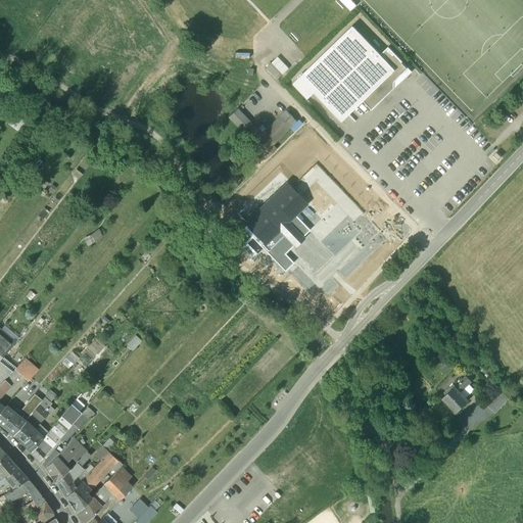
[(341,0),(353,11),(360,5),(353,0),(341,0)]
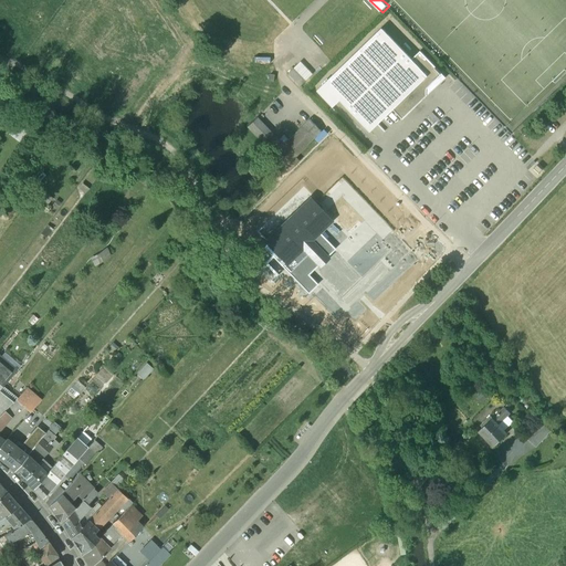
[(413,63),(378,25),(315,86),(337,109),(342,105),(370,135),(392,114),(401,124),(446,82),(421,55),(413,63)]
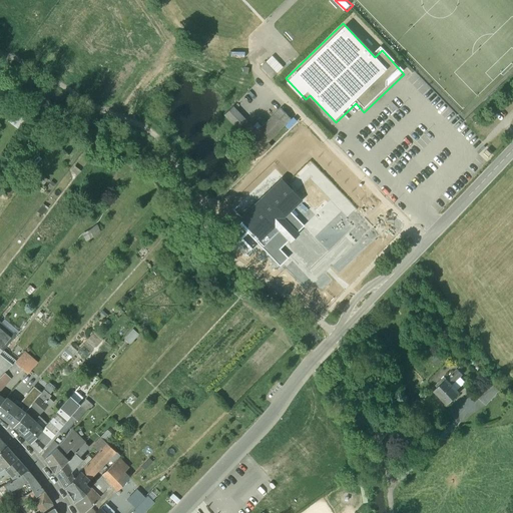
[(282,69),(271,58),(267,62),(278,74),(282,69)]
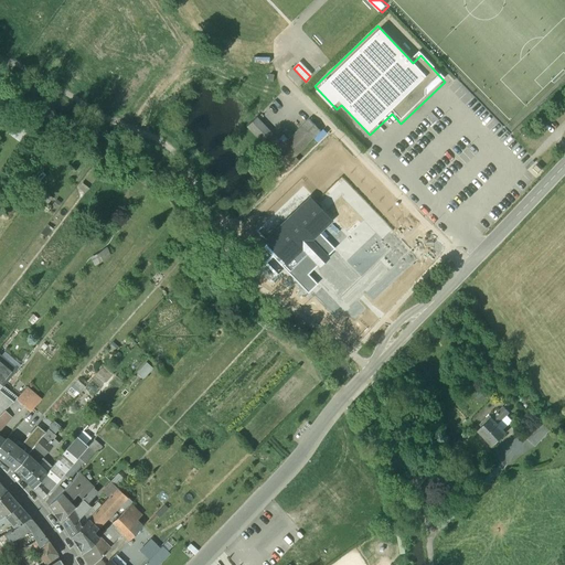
[(297,75),(291,70),(287,73),(294,80),(297,75)]
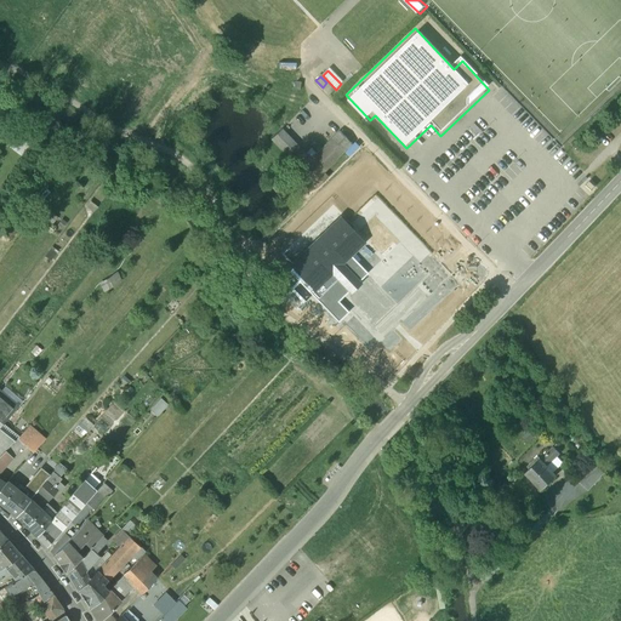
[(332,138),(312,160),(283,130),(272,140),(318,188),(329,177),(324,174),(346,152),(332,138)]
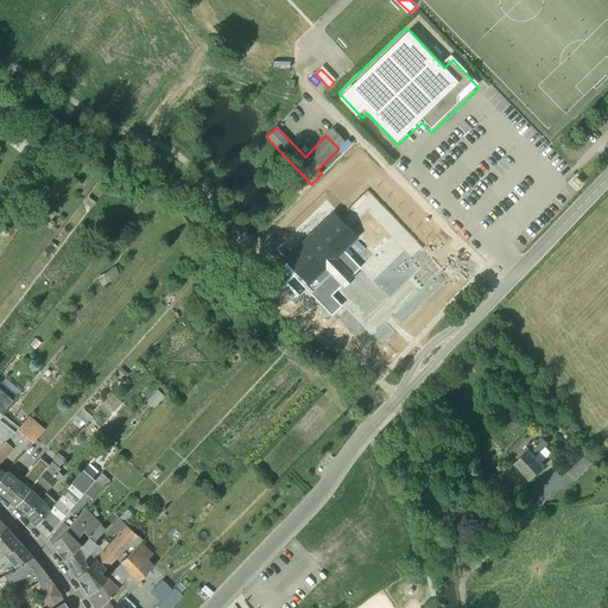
[(346,141),(334,128),(325,135),(339,149),(346,141)]
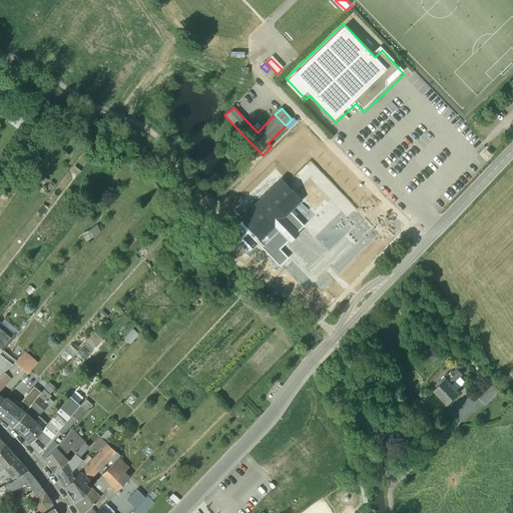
[(17,110),(11,123),(22,128),(28,115),(17,110)]
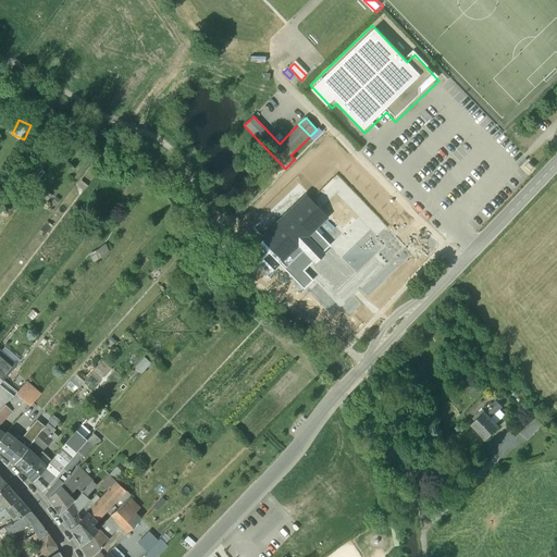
[(317,207),(306,196),(261,237),(263,240),(260,244),(302,289),(312,281),(304,271),(312,262),(313,263),(318,259),(322,255),(321,254),(330,246),(314,229),(320,223),(326,218),(317,207)]
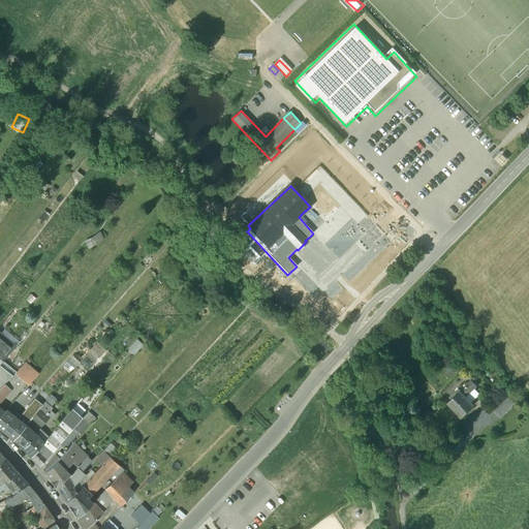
[(0,333),(0,363),(2,362),(16,347),(0,333)]
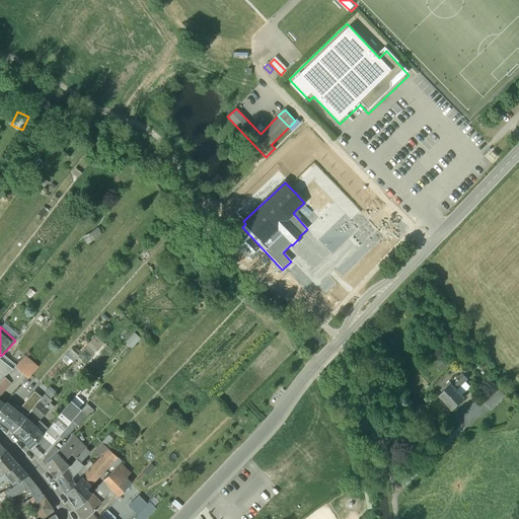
[(135,347),(141,338),(135,334),(129,343),(135,347)]
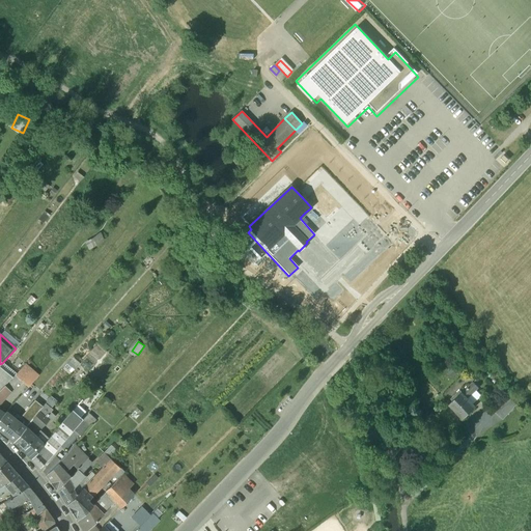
[(11,369),(2,363),(0,364),(0,367),(8,373),(11,369)]
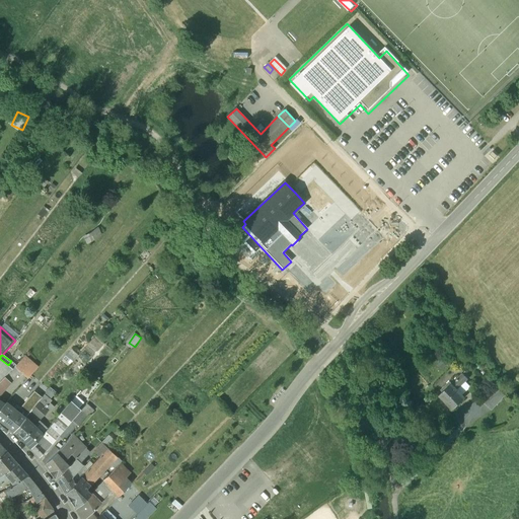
[(38,367),(24,356),(14,367),(27,379),(38,367)]
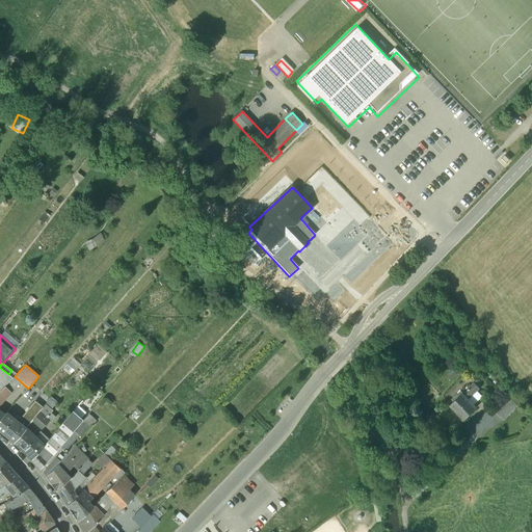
[(0,386),(10,376),(0,368),(0,386)]
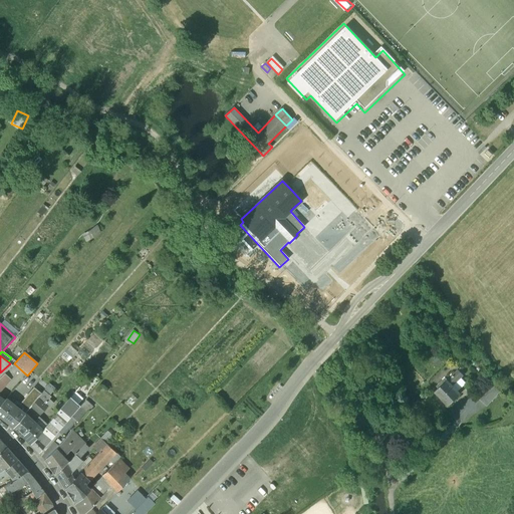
[(4,373),(0,377),(0,390),(10,378),(4,373)]
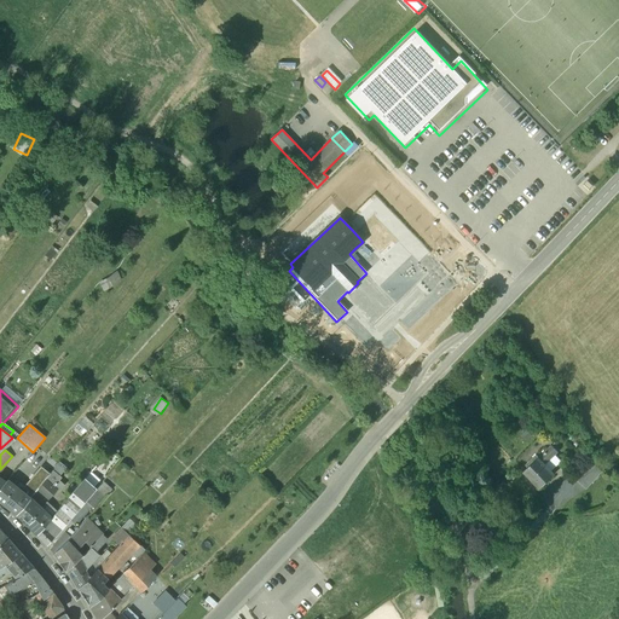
[(544,464),(538,458),(524,472),(539,489),(554,474),(544,464)]
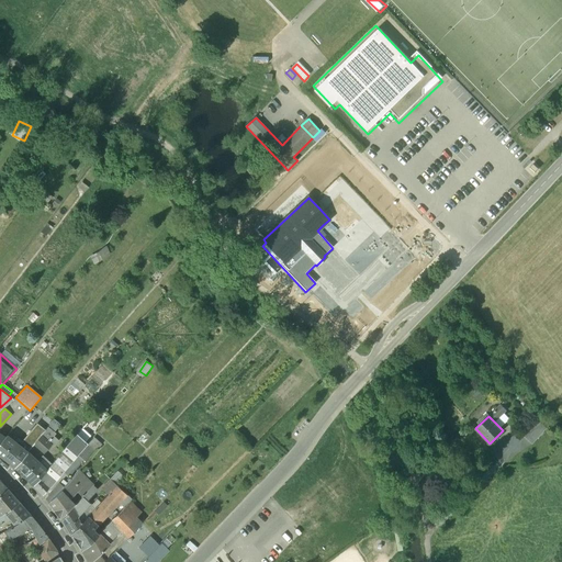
[(55,433),(60,426),(54,420),(47,428),(54,433),(46,441),(53,448),(58,441),(54,437),(56,434),(55,433)]
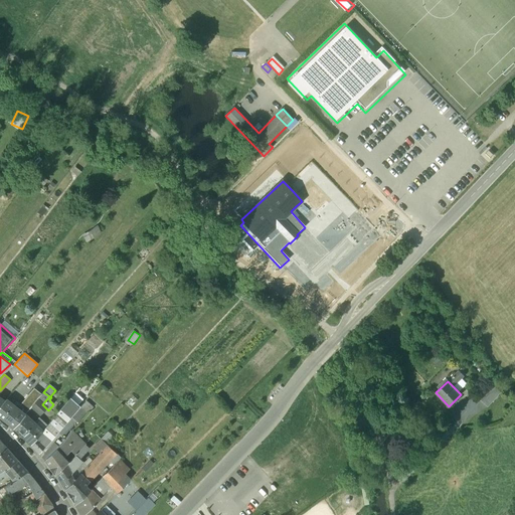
[(483,400),(490,406),(503,392),(496,386),(483,400)]
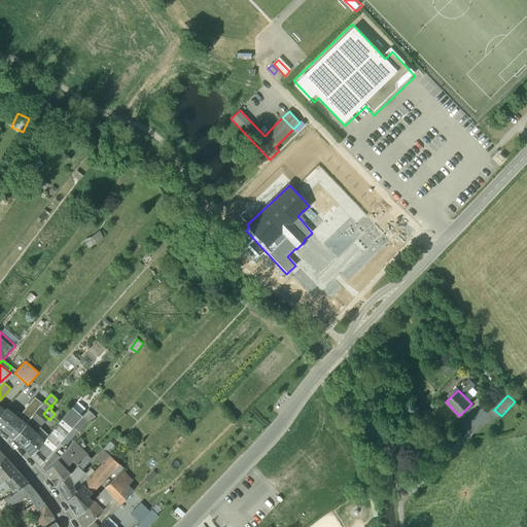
[(10,415),(0,426),(0,427),(13,438),(26,425),(33,416),(42,405),(35,399),(21,416),(18,414),(15,417),(11,414),(10,415)]
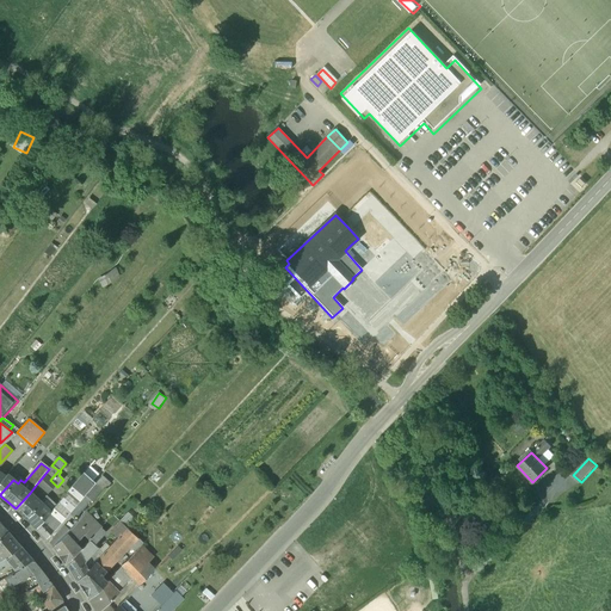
[(38,482),(49,492),(56,485),(50,480),(59,470),(51,466),(49,469),(38,482)]
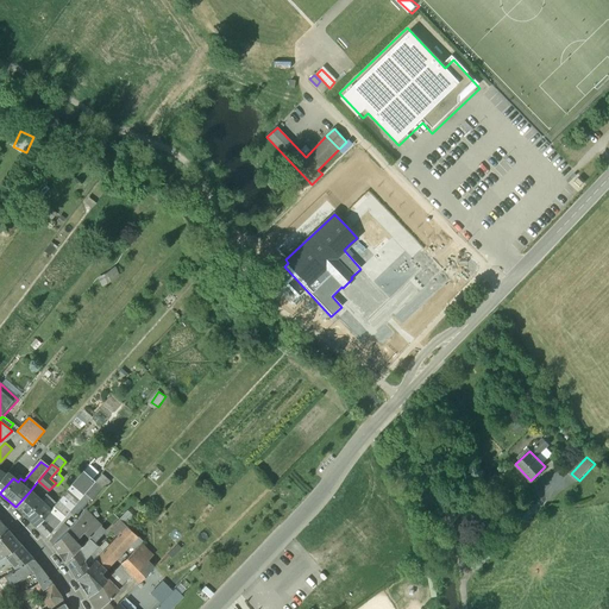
[(0,493),(12,479),(5,475),(0,479),(0,493)]
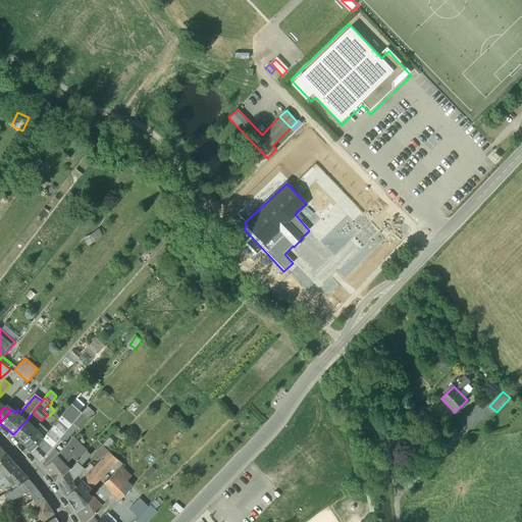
[(76,414),(69,407),(67,409),(75,416),(76,414)]
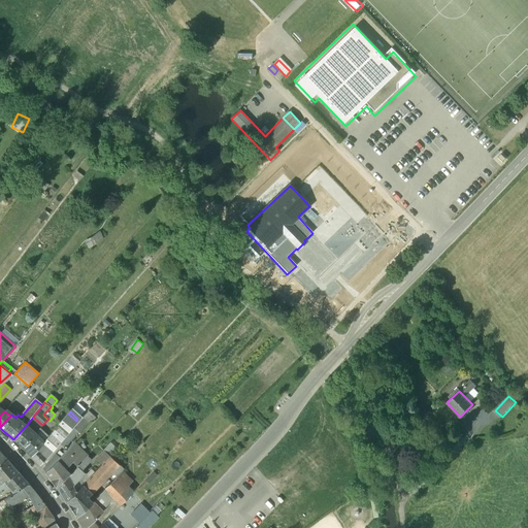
[(68,414),(64,419),(58,426),(65,433),(76,421),(68,414)]
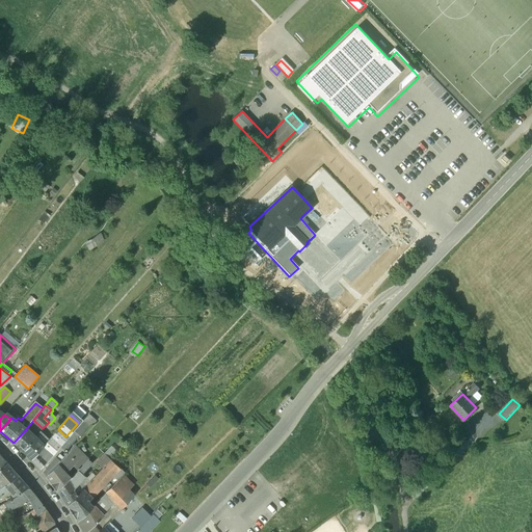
[(35,437),(26,429),(14,443),(27,455),(31,460),(37,454),(43,448),(49,441),(41,432),(35,437)]
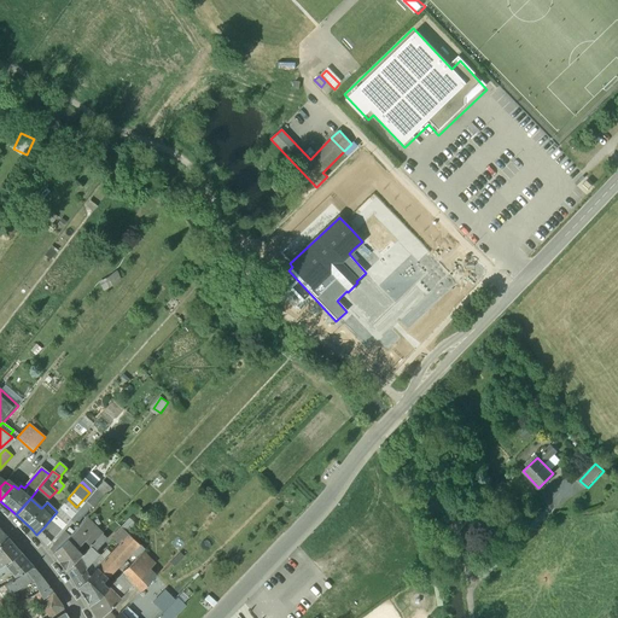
[(68,500),(57,512),(65,520),(76,507),(68,499),(66,499),(68,500)]
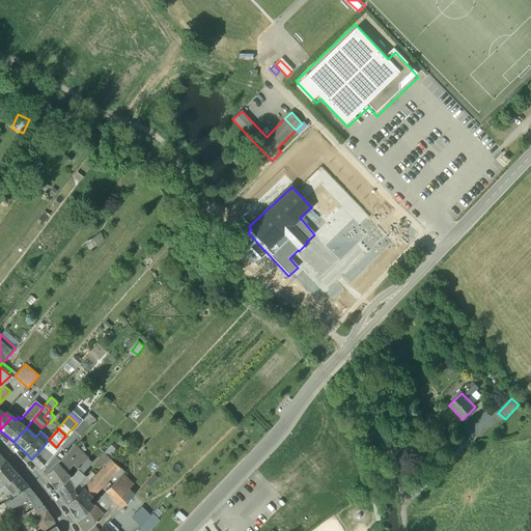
[(43,447),(37,453),(46,460),(56,447),(49,440),(43,447)]
